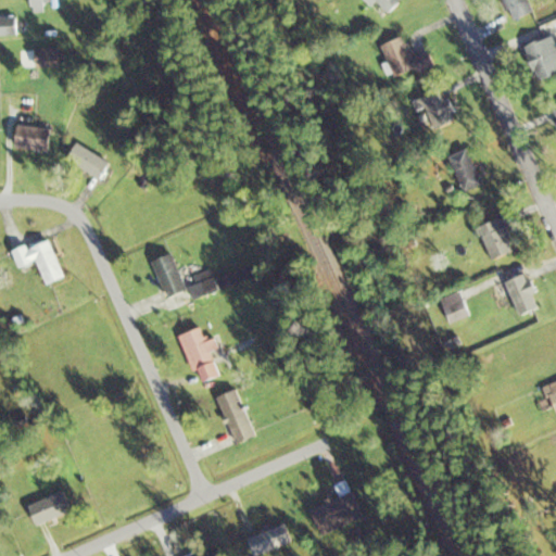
[(402,2),(400,0),(364,0),(371,8),(378,2),(388,14),(402,2)]
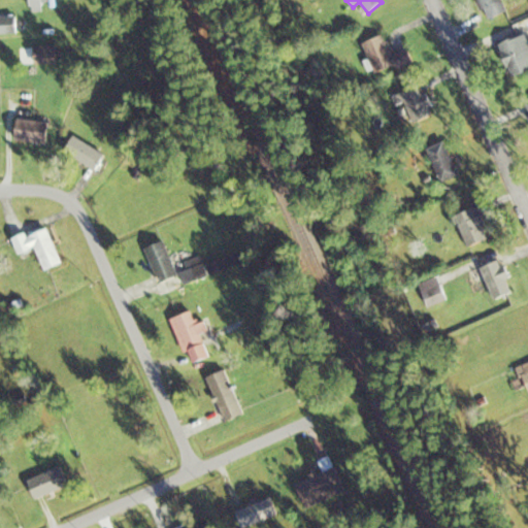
[(479,0),(488,20),(507,11),(502,0),(479,0)]
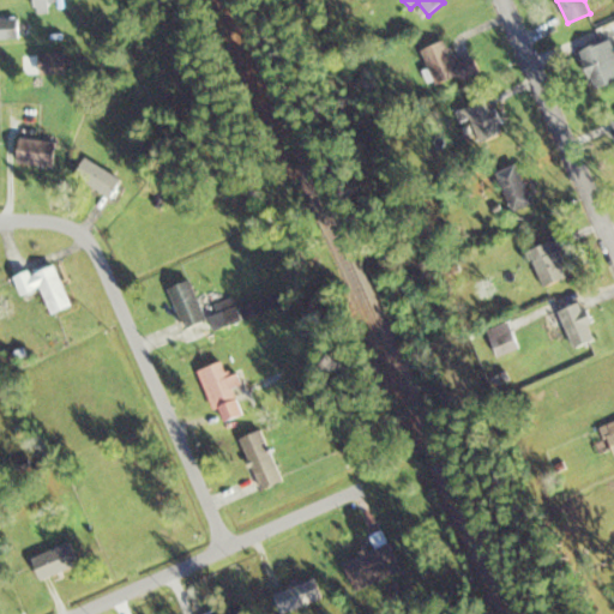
[(0,18),(0,38),(19,38),(19,18),(0,18)]
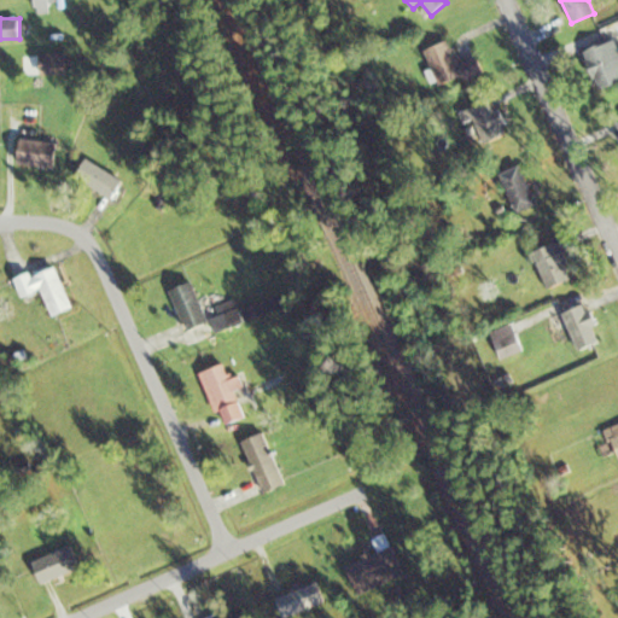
[(583,51),(596,91),(617,82),(617,42),(617,40),(583,51)]
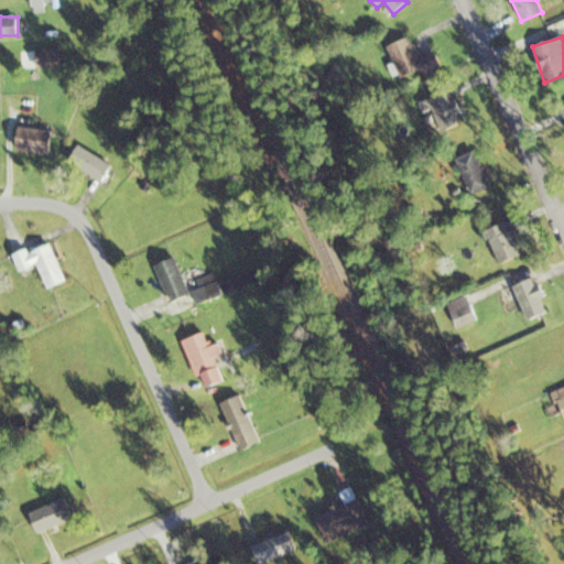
[(441,66),(436,52),(420,57),(412,38),(388,45),(400,79),(441,66)]
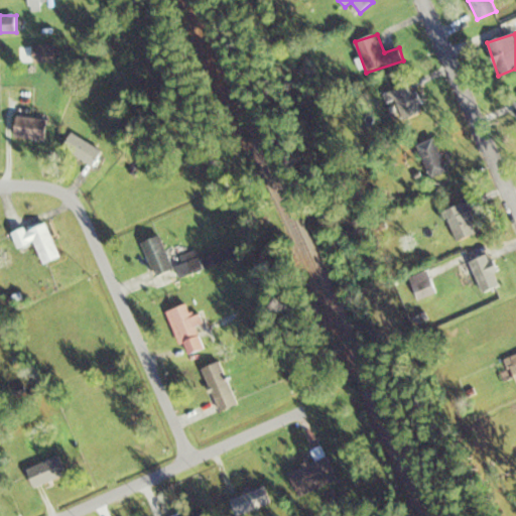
[(59,44),(33,45),(33,62),(59,61),(59,44)]
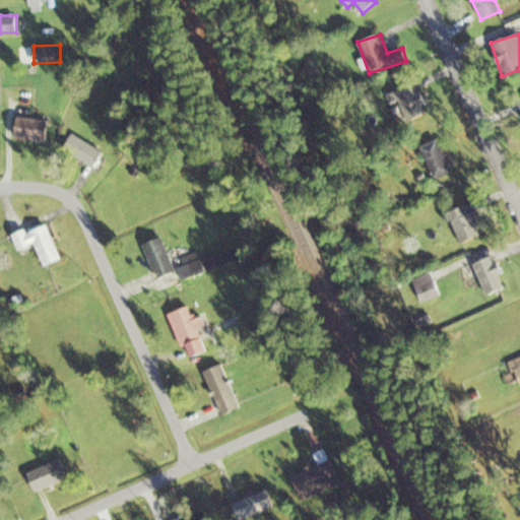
[(387,94),(399,124),(429,112),(416,83),(387,94)]
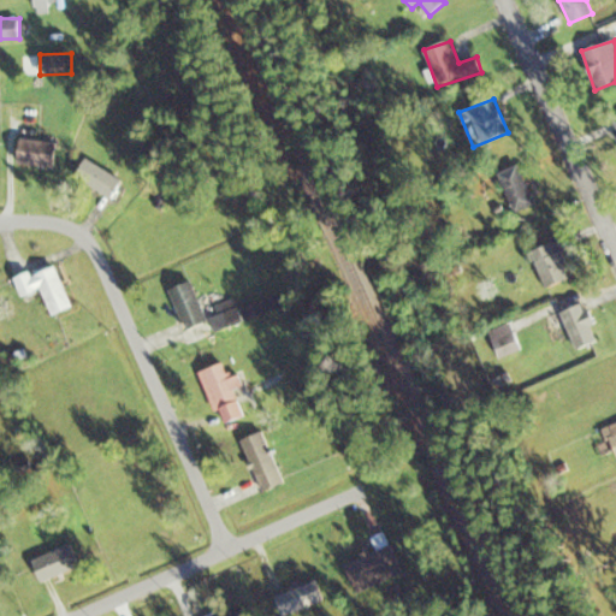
[(57,142),(19,138),(16,164),(54,167),(57,142)]
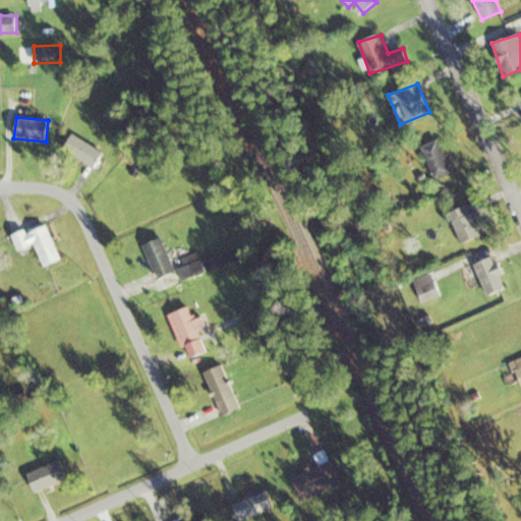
[(62,149),(93,168),(103,153),(72,133),(62,149)]
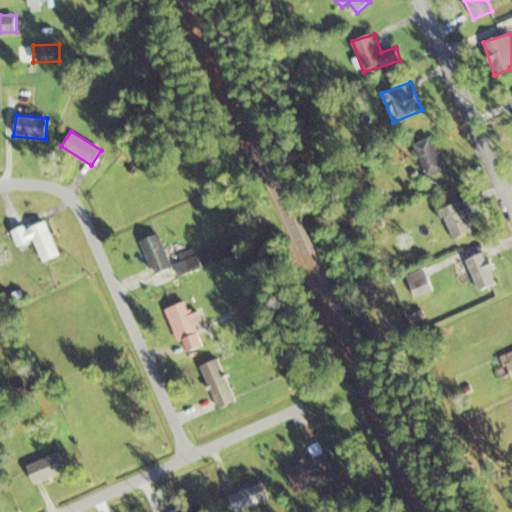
[(416,144),(429,177),(447,170),(434,136),(416,144)]
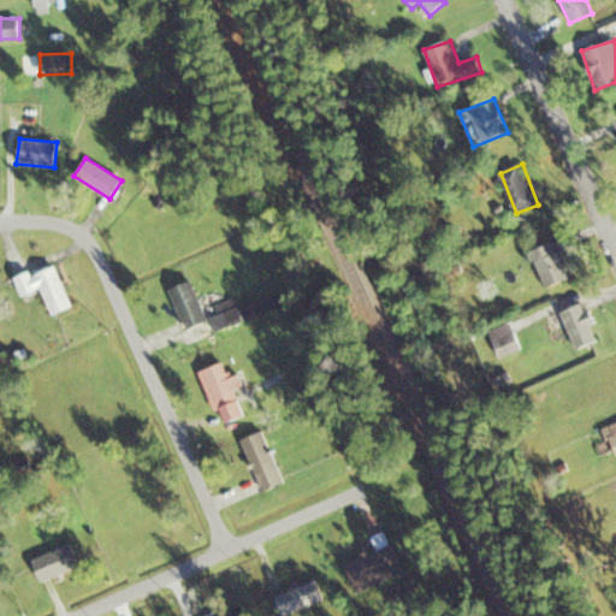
[(556,253),(551,242),(529,253),(546,289),(573,276),(560,250),(556,253)]
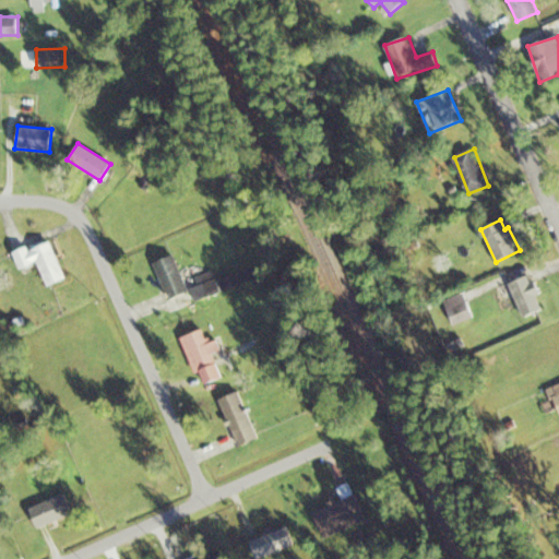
[(47,287),(66,280),(49,239),(13,253),(20,271),(37,263),(47,287)]
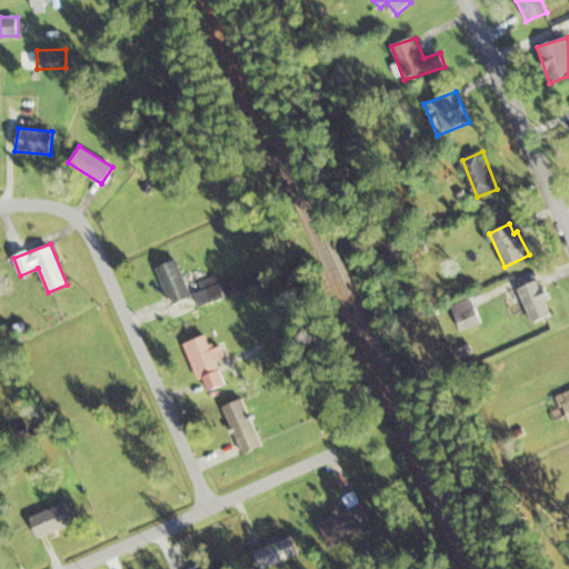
[(170,306),(191,297),(177,259),(156,268),(170,306)]
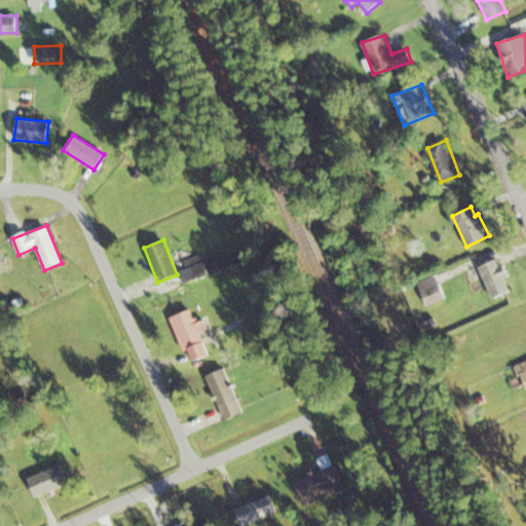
[(493,299),(510,291),(495,260),(478,267),(493,299)]
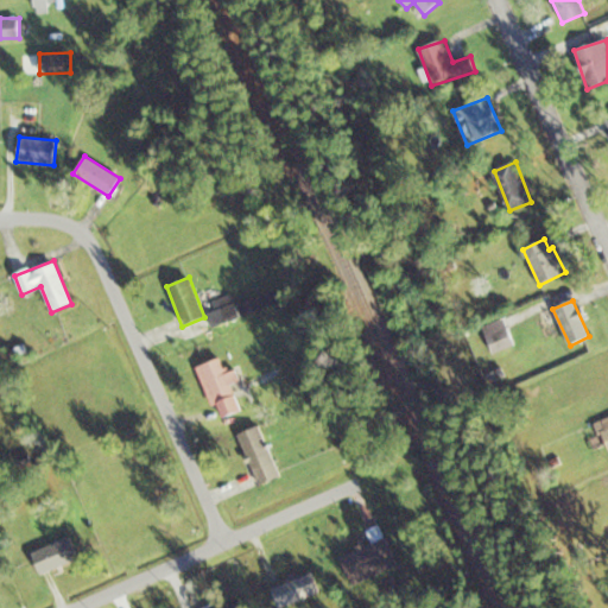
[(226,317),(258,311),(257,302),(225,308),(226,317)]
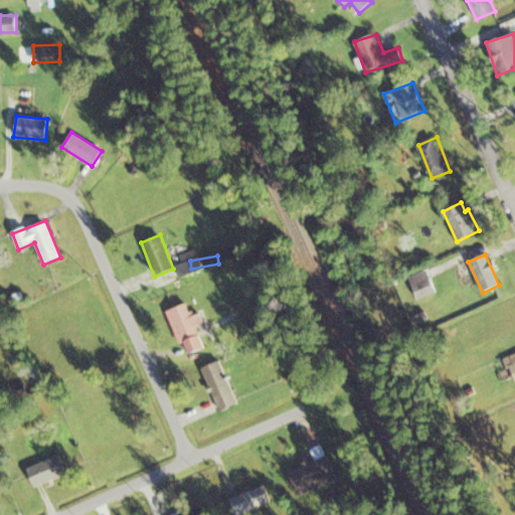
[(167,311),(185,355),(204,347),(195,326),(203,323),(199,312),(191,316),(186,304),(167,311)]
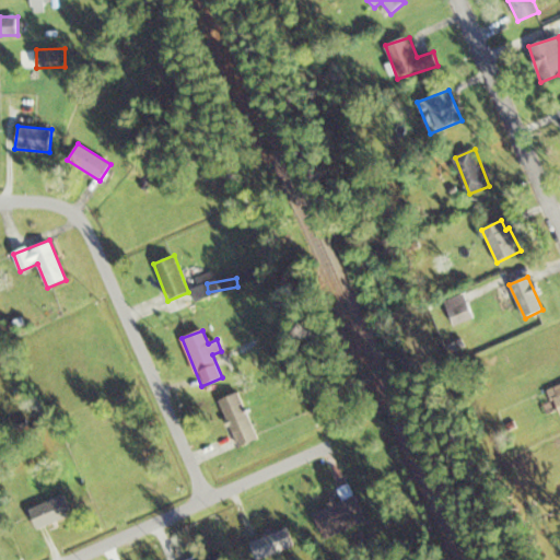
[(559,384),(549,388),(559,415),(559,384)]
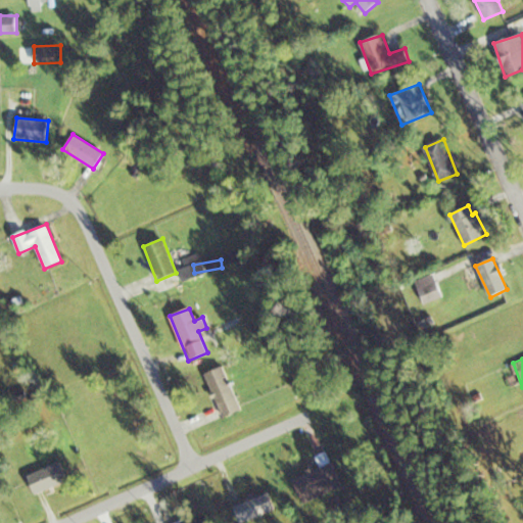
[(205,373),(222,418),(240,411),(224,366),(205,373)]
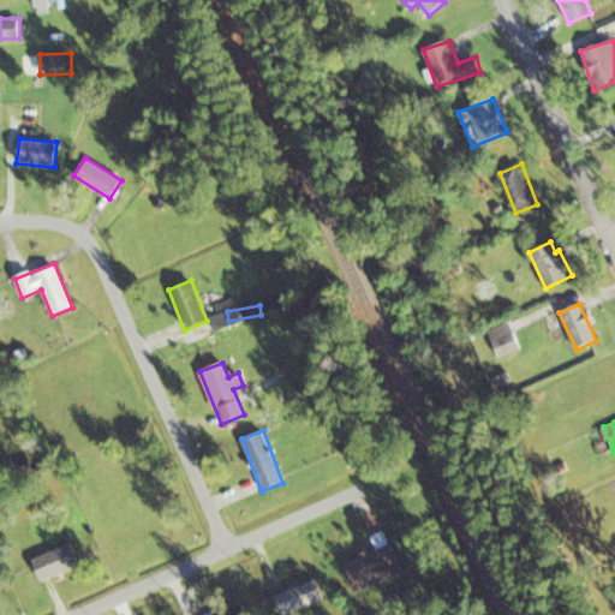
[(31,559),(40,580),(79,567),(72,544),(31,559)]
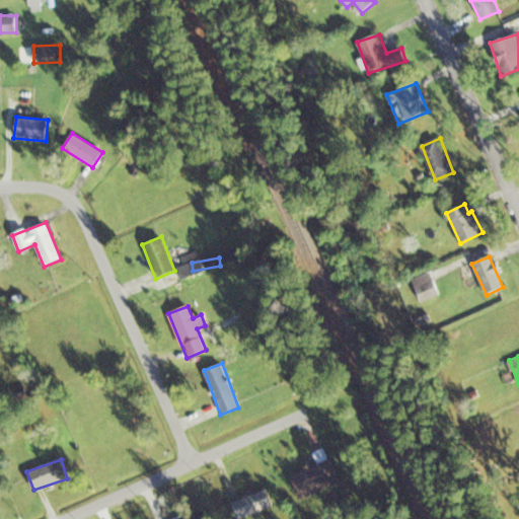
[(273,508),(267,490),(237,500),(243,517),(273,508)]
